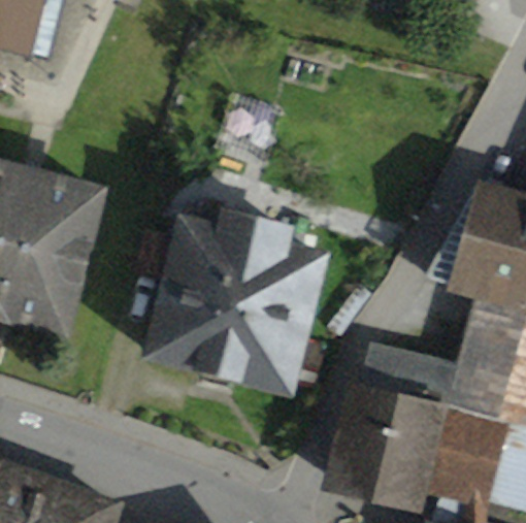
[(0,56),(34,64),(50,0),(0,0),(0,56)]
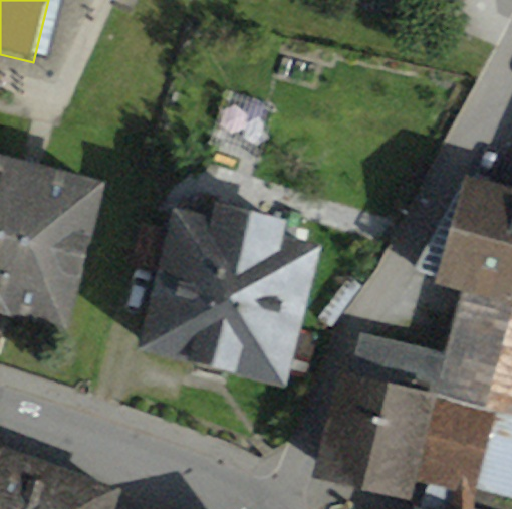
[(105,183),(0,157),(0,314),(69,331),(105,183)]
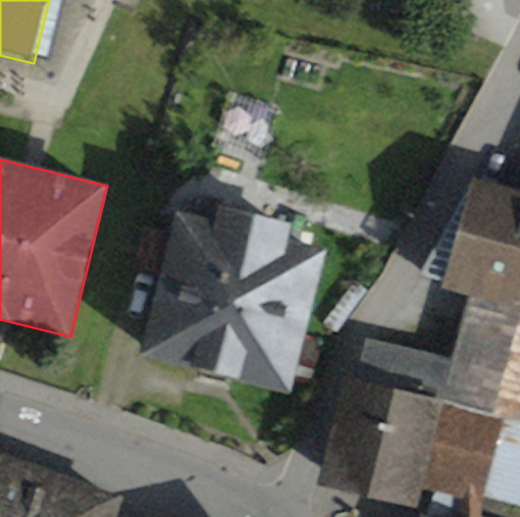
[(519,189),(471,175),(439,288),(468,296),(519,310),(519,189)]
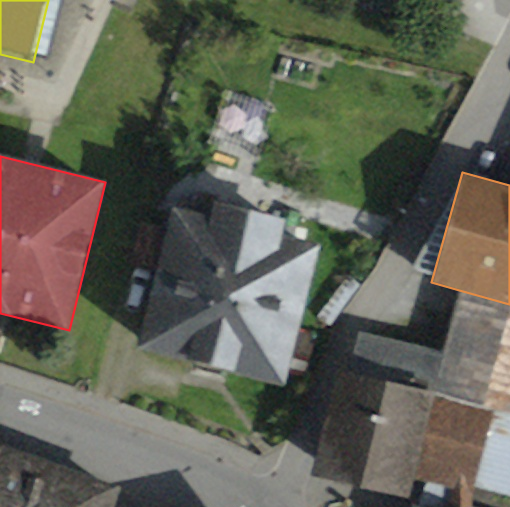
[(208,219),(168,209),(135,348),(288,385),(321,244),(282,235),(286,218),(212,200),(208,219)]
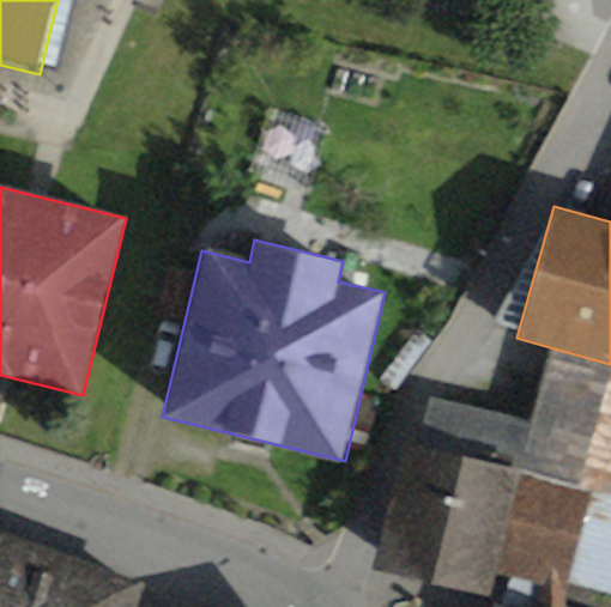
[(413,445),(406,444),(371,568),(490,595),(495,571),(567,588),(569,581),(610,588),(610,364),(550,347),(528,418),(429,396),(413,445)]
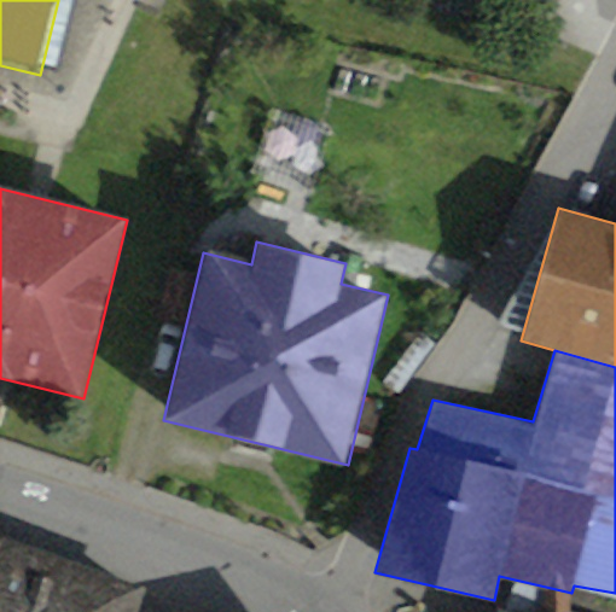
[(135,611),(145,588),(0,536),(0,611),(135,611)]
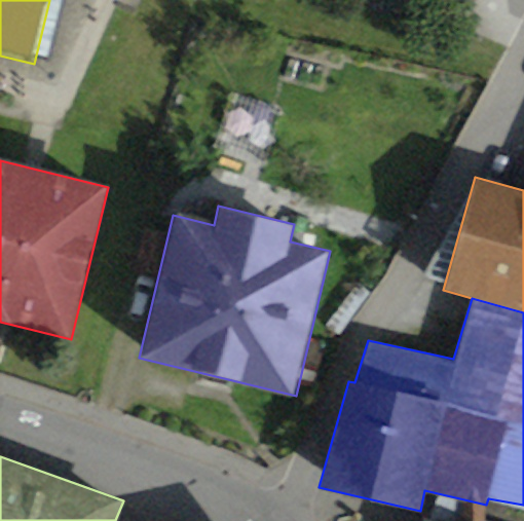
All buildings are outlined.
